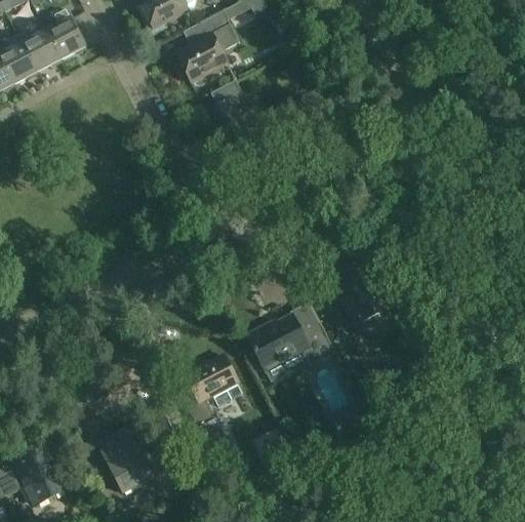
[(142,0),(139,1),(153,27),(187,10),(182,0),(142,0)]
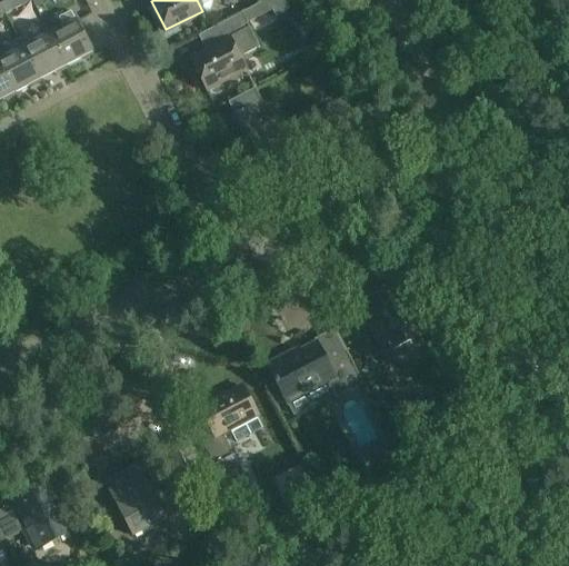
[(269,0),(275,12),(287,7),(283,0),(269,0)]
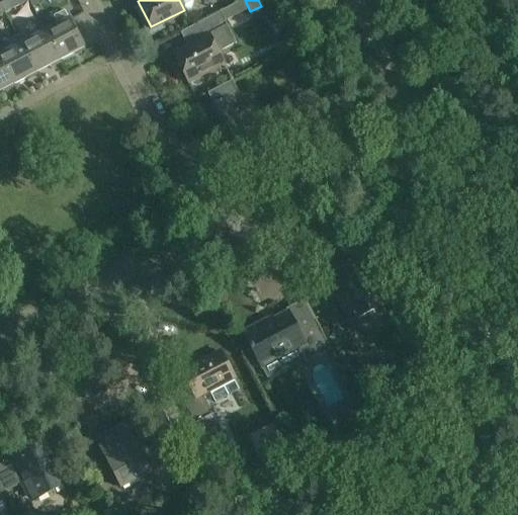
[(46,28),(61,57),(84,45),(65,7),(54,13),(58,21),(46,28)]
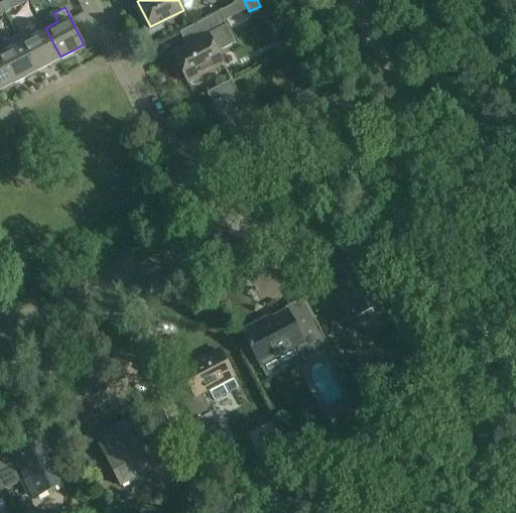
[(217,49),(234,40),(219,9),(198,20),(204,33),(171,49),(187,81),(223,62),(217,49)]
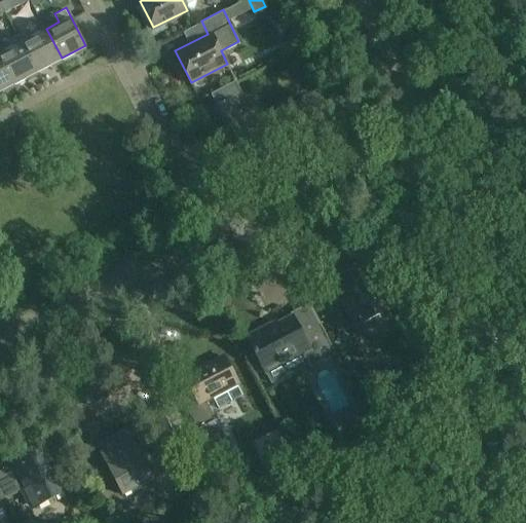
[(22,41),(37,70),(62,58),(46,29),(41,20),(31,26),(35,34),(22,41)]
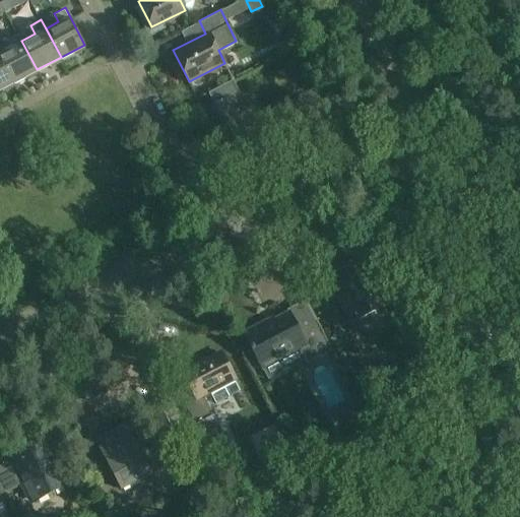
[(0,51),(0,55),(13,81),(37,69),(21,41),(17,31),(6,38),(11,46),(0,51)]
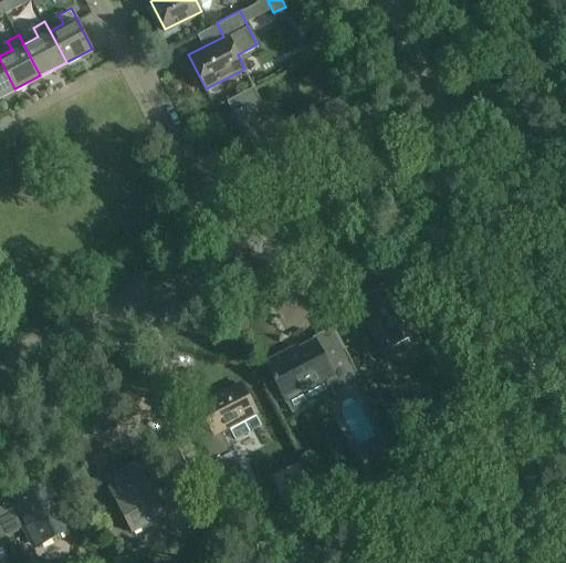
[(0,96),(14,89),(0,60),(0,96)]
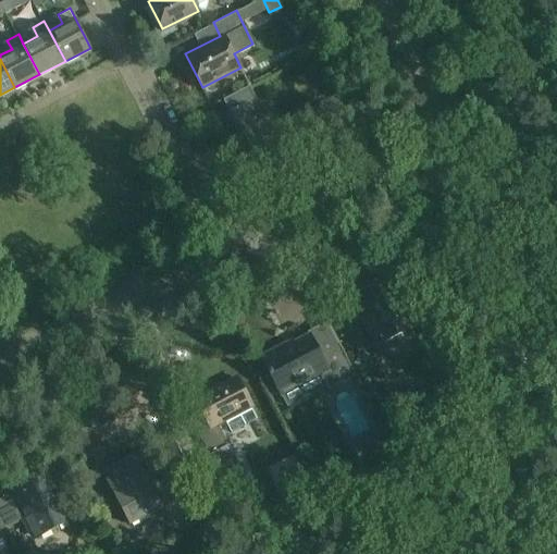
[(223,97),(231,111),(218,118),(240,162),(267,149),(244,105),(257,98),(249,84),(223,97)]
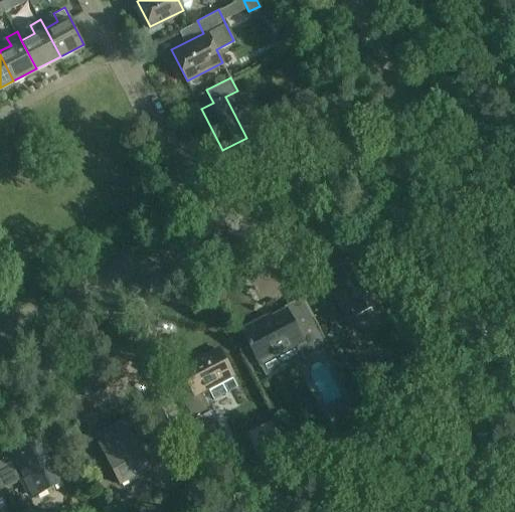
[(330,282),(348,318),(381,301),(357,253),(336,265),(342,276),(330,282)]
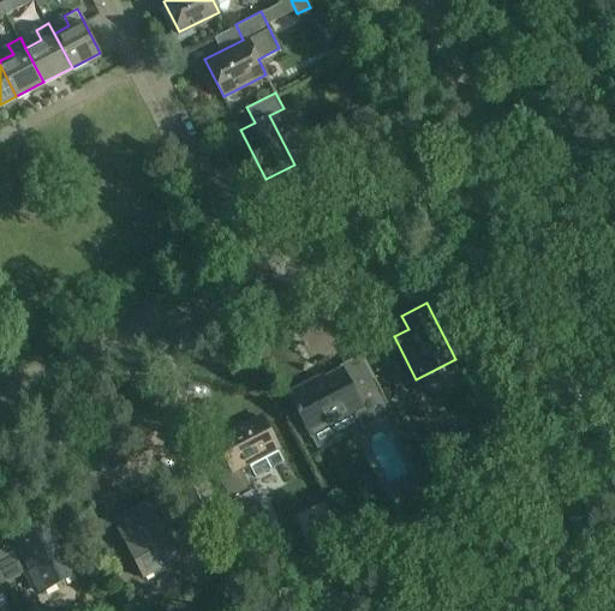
[(374,378),(353,389),(342,369),(311,384),(309,381),(288,391),(311,435),(353,412),(362,427),(392,412),(374,378)]
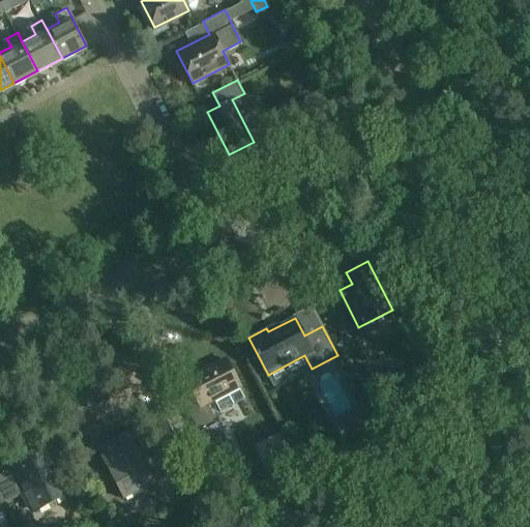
[(185,377),(195,394),(184,401),(210,452),(229,443),(207,402),(214,398),(219,409),(244,396),(225,356),(185,377)]
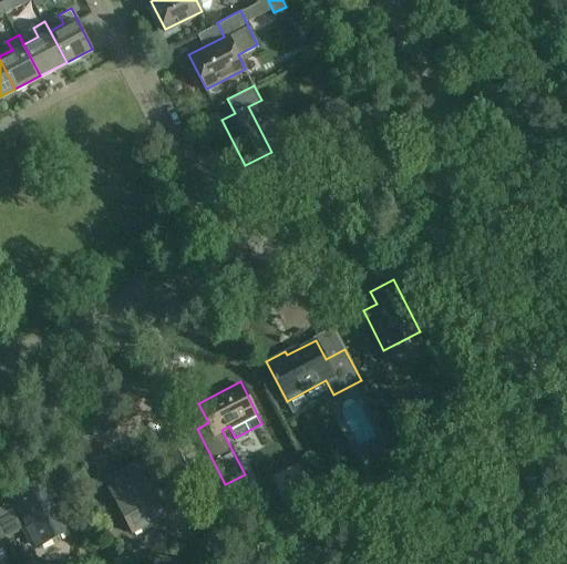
[(208,472),(185,428),(157,442),(179,486),(208,472)]
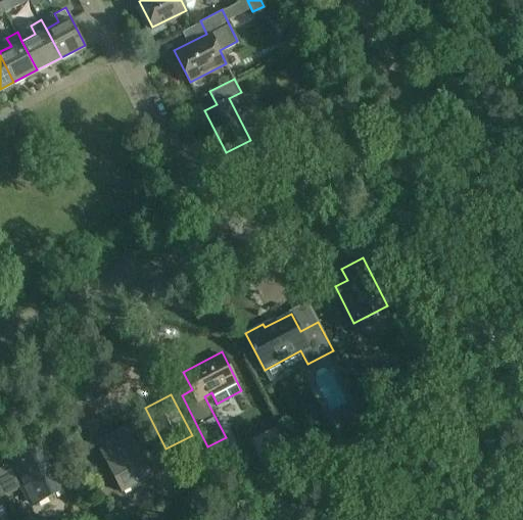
[(351,399),(329,412),(340,433),(363,422),(351,399)]
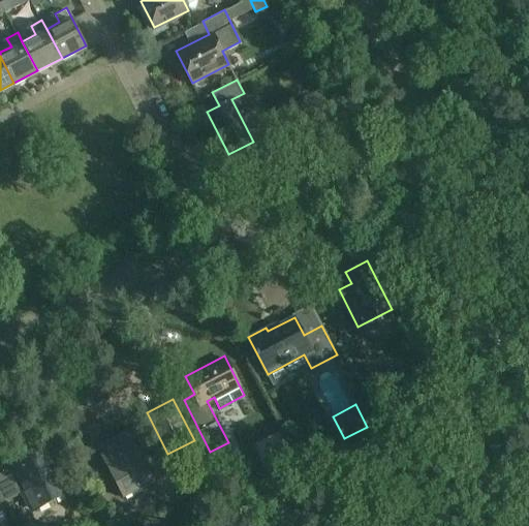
[(238,437),(260,440),(265,416),(249,413),(247,426),(240,425),(238,437)]
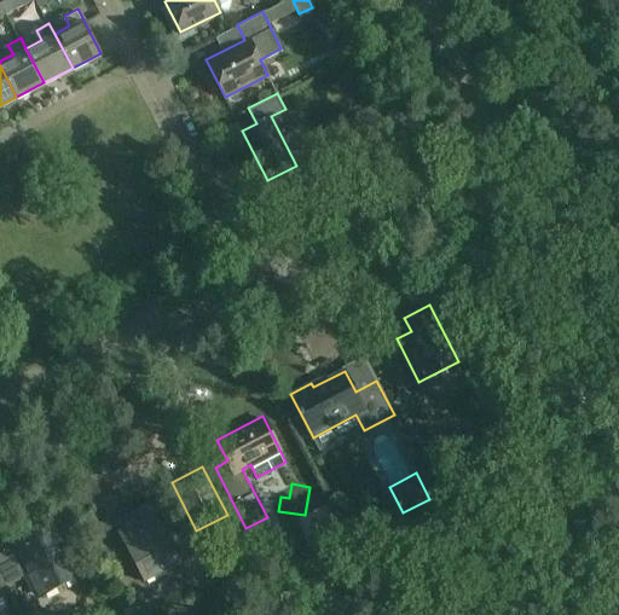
[(179,561),(150,505),(115,522),(144,579),(179,561)]
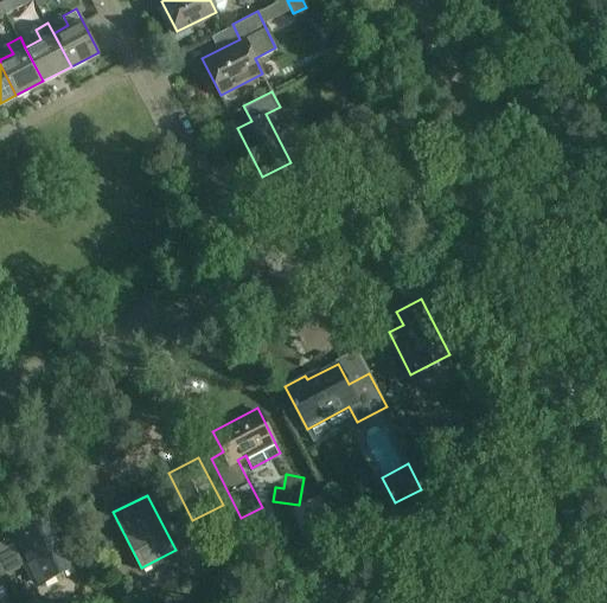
[(339,527),(326,502),(304,514),(317,538),(339,527)]
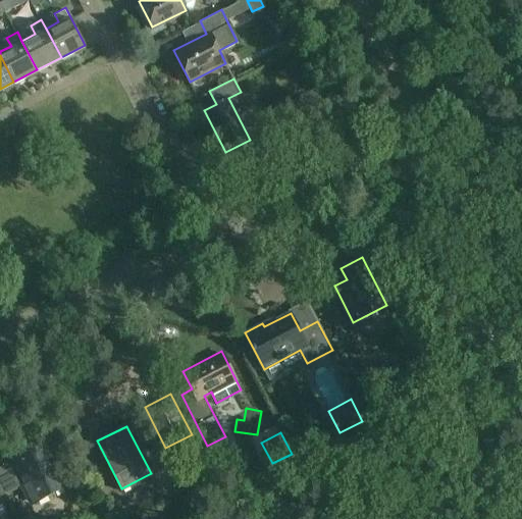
[(0,465),(0,483),(4,492),(27,481),(37,501),(66,485),(42,438),(12,454),(14,458),(0,465)]
